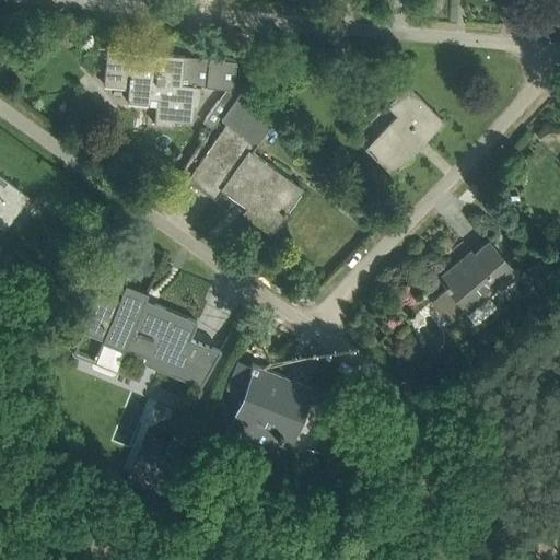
[(228,88),(219,100),(228,106),(242,86),(234,85),(236,60),(108,48),(104,85),(129,88),(128,96),(129,96),(128,103),(150,104),(150,97),(158,98),(155,124),(173,125),(173,120),(193,123),(194,105),(199,106),(201,85),(228,88)]
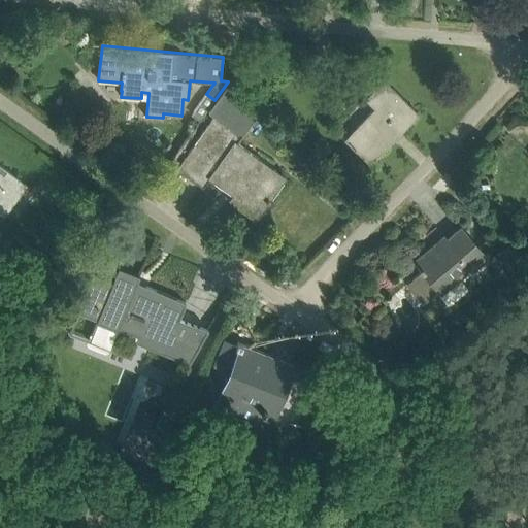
[(419,113),(383,78),(364,98),(374,108),(344,139),(370,164),(419,113)]
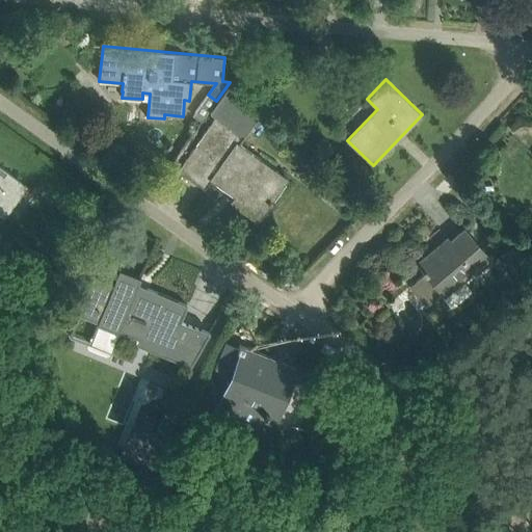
[(216,101),(208,95),(195,112),(204,117),(216,101)]
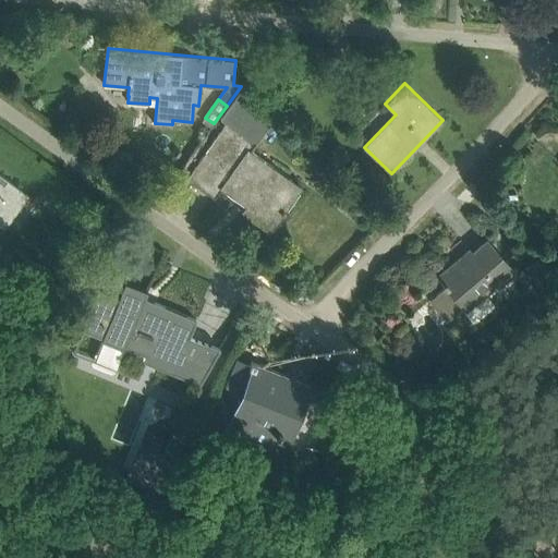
[(240,130),(247,119),(228,106),(219,117),(227,122),(205,152),(187,178),(215,197),(221,187),(247,206),(243,213),(270,232),(275,226),(303,187),(251,150),(257,143),(240,130)]
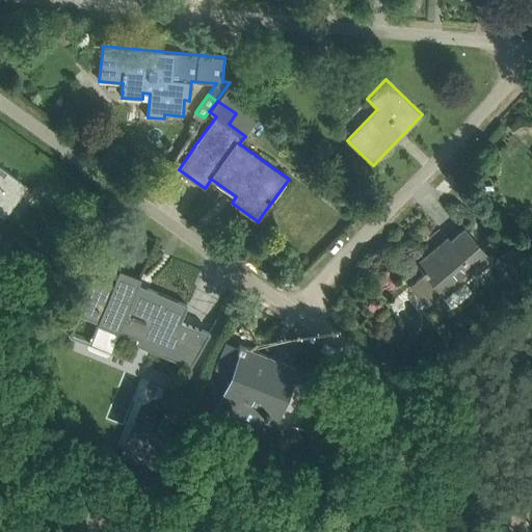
[(0,215),(3,217),(23,190),(18,185),(21,181),(0,165),(0,215)]
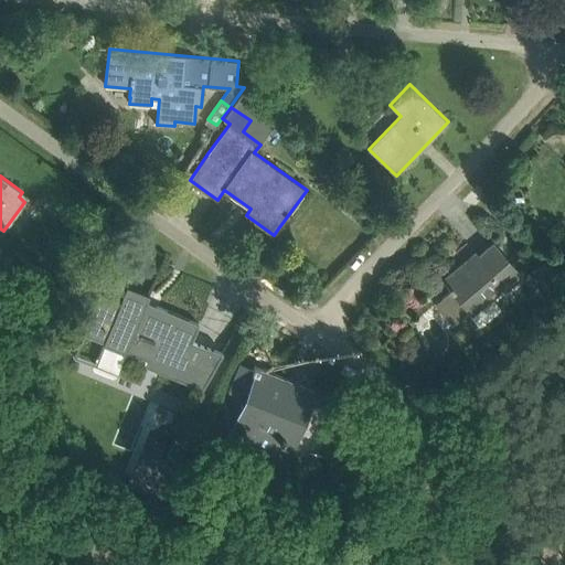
[(468,266),(466,263),(445,280),(450,287),(449,287),(451,290),(437,302),(455,323),(470,309),(472,312),(520,273),(493,244),(468,266)]
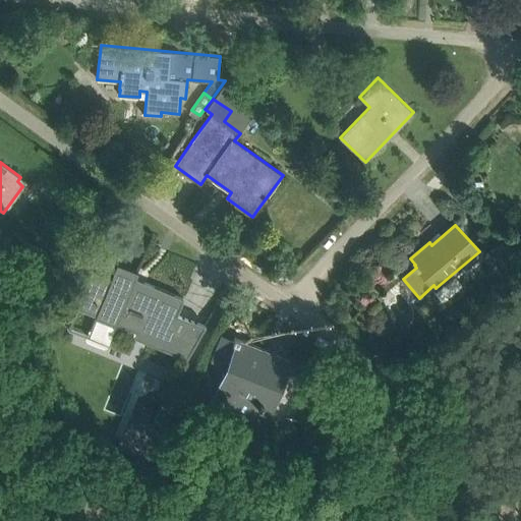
[(175,312),(182,297),(135,279),(137,273),(117,265),(111,281),(92,274),(94,271),(93,270),(77,307),(165,344),(163,349),(187,359),(204,325),(175,312)]
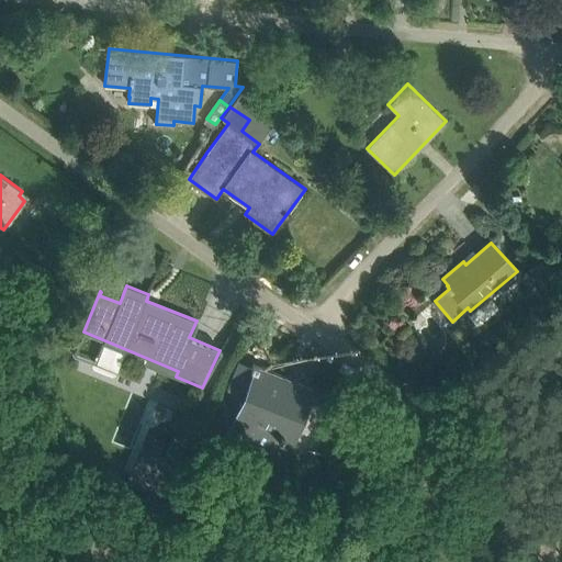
[(238,361),(227,391),(244,397),(236,418),(292,441),(313,389),(254,364),(251,367),(238,361)]
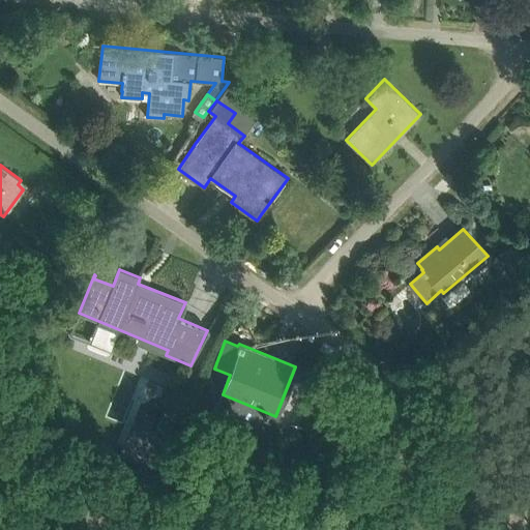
[(162,409),(154,423),(153,425),(156,427),(152,435),(140,430),(128,458),(151,467),(177,416),(162,409)]
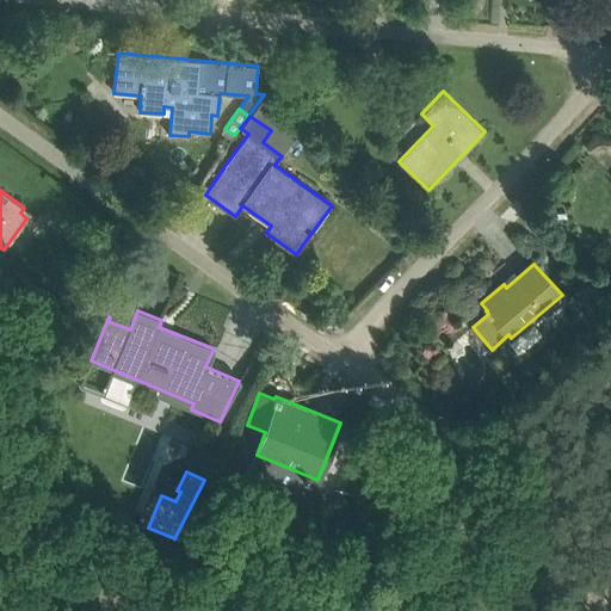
[(183,525),(186,542),(198,539),(193,519),(183,525)]
